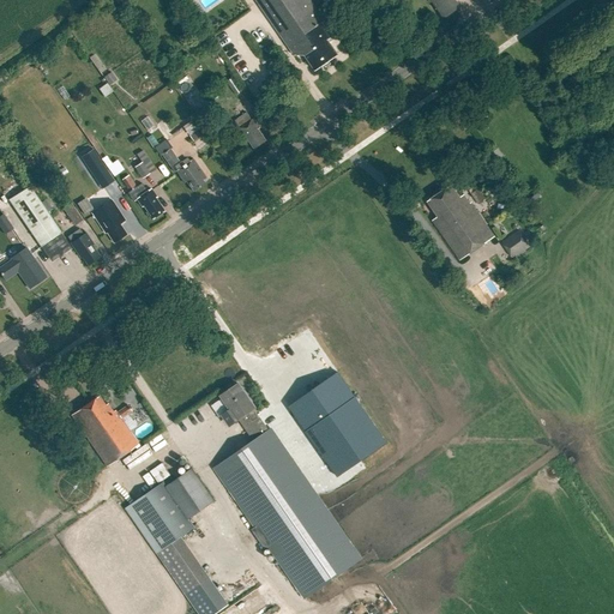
[(256,0),(295,56),(295,55),(305,55),(315,71),(324,66),(330,61),(338,55),(327,41),(331,38),(320,24),(323,23),(318,14),(320,13),(309,0),(256,0)]
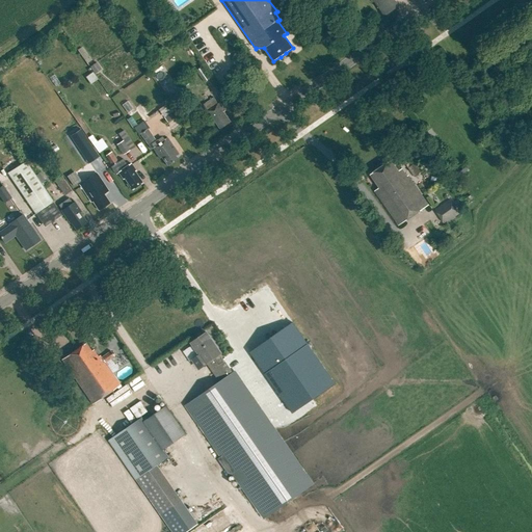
[(394,0),(371,0),(373,2),(375,1),(384,16),(396,8),(394,6),(397,4),(394,0)]
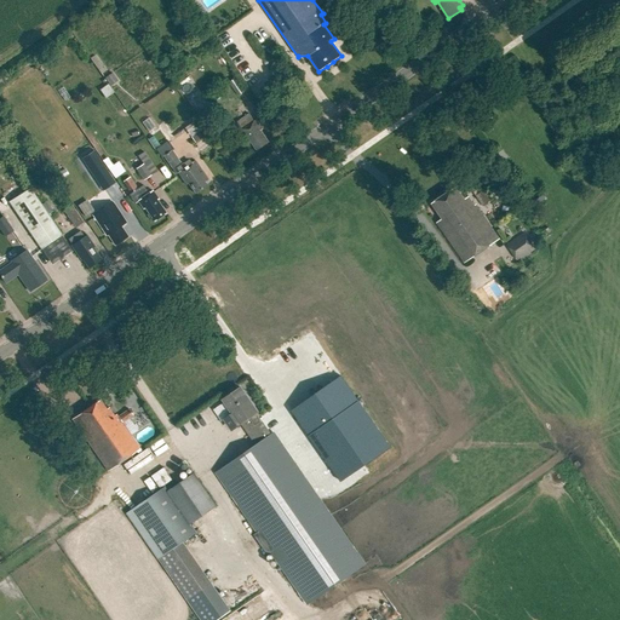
[(104,78),(110,86),(118,81),(112,73),(110,74),(96,55),(92,57),(105,78),(104,78)]
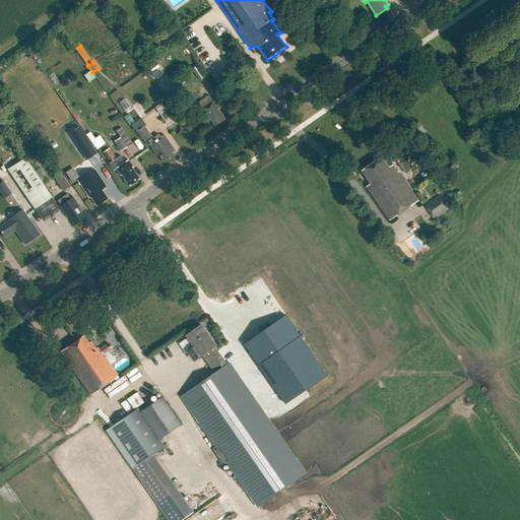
[(185,60),(200,81),(206,77),(194,59),(193,60),(191,56),(185,60)]
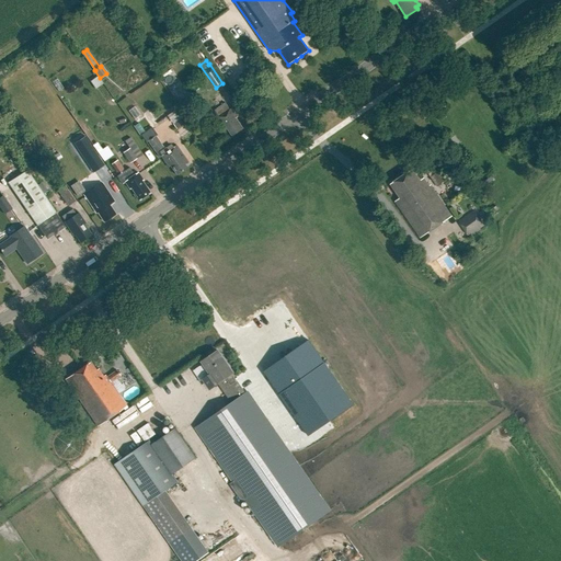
[(89,80),(94,88),(101,83),(96,76),(89,80)]
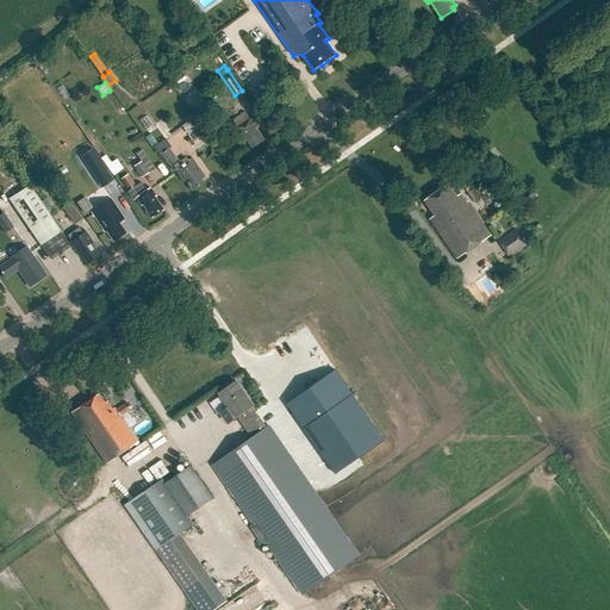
[(237,129),(246,141),(247,139),(253,148),(265,139),(256,129),(259,128),(253,118),(250,119),(246,112),(234,120),(238,128),(237,129)]
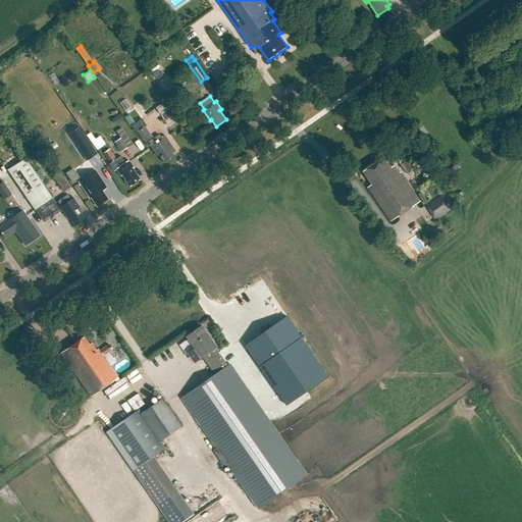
[(155,109),(164,121),(168,118),(173,119),(174,121),(177,119),(165,102),(155,109)]
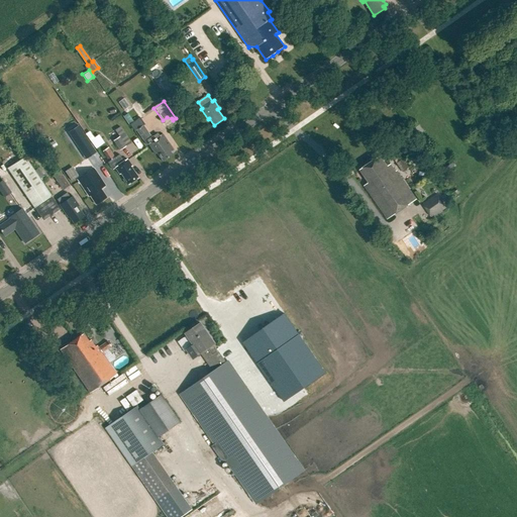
[(71,113),(83,130),(87,127),(75,110),(71,113)]
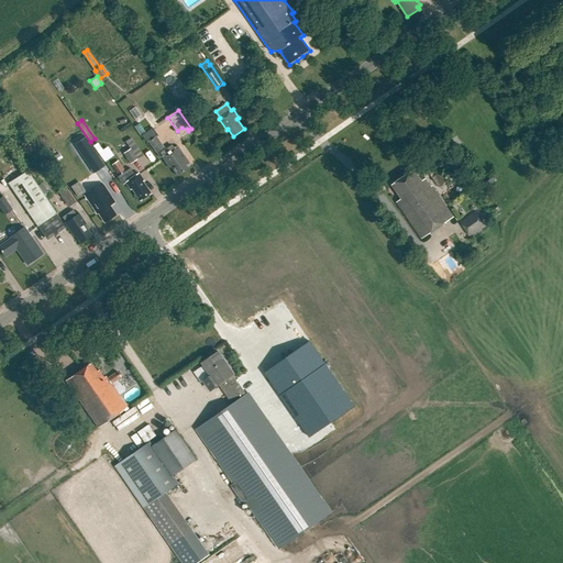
[(163,148),(155,136),(156,136),(152,129),(144,133),(140,127),(139,128),(136,125),(134,127),(136,129),(135,130),(140,136),(141,135),(146,144),(147,143),(155,154),(163,148)]
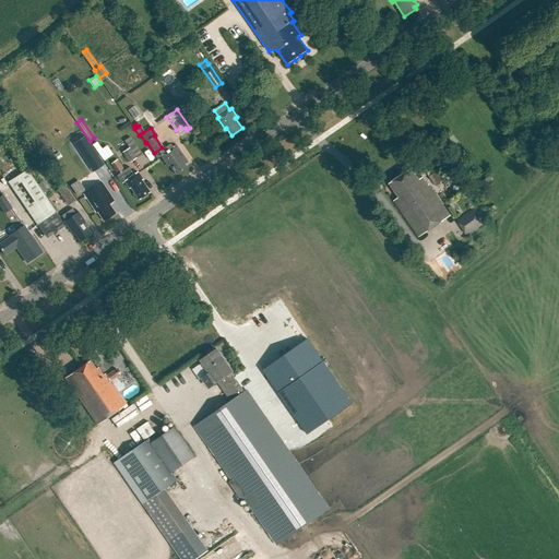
[(104,165),(96,154),(84,135),(73,143),(85,162),(93,173),(104,165)]
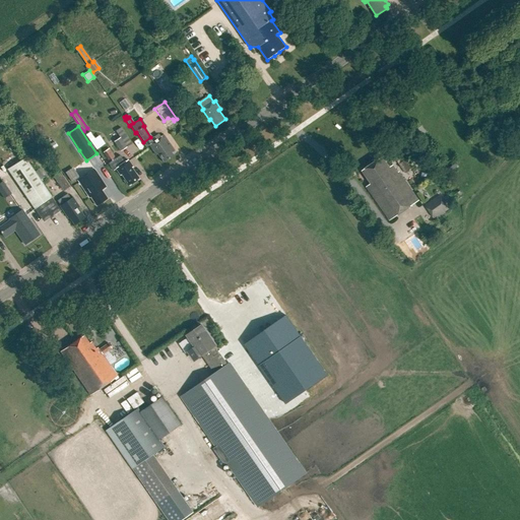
[(156,155),(157,154),(164,163),(174,155),(172,152),(175,151),(164,134),(148,144),(156,155)]
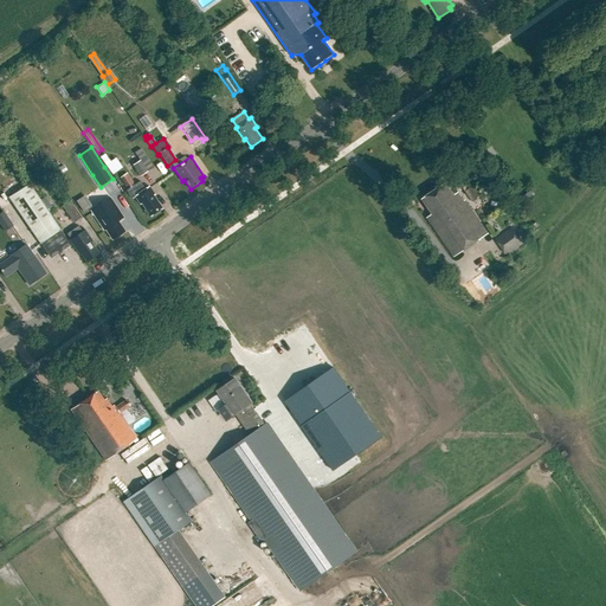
[(141,160),(133,166),(140,176),(148,171),(141,160)]
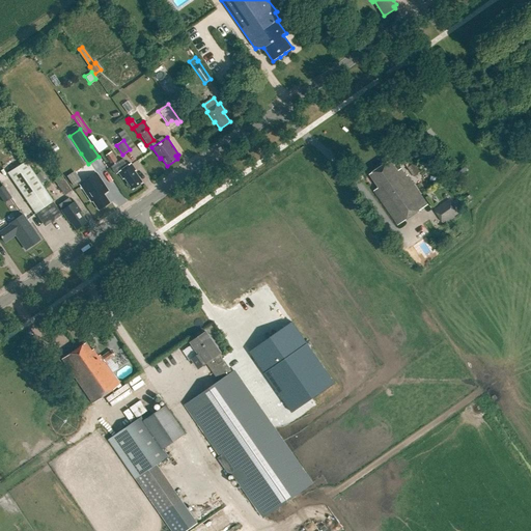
[(55,145),(49,149),(52,154),(58,149),(55,145)]
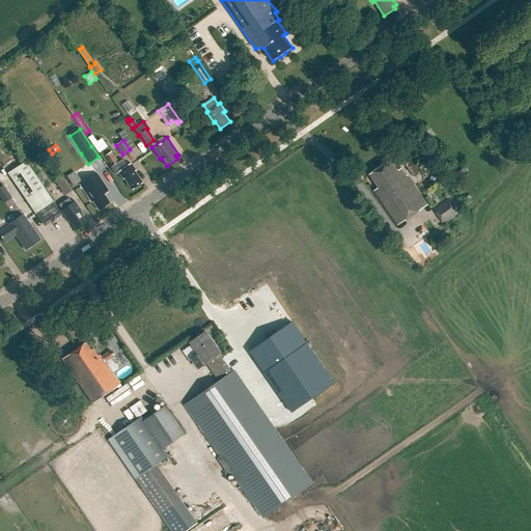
[(124,178),(132,190),(142,183),(134,171),(135,171),(130,164),(127,166),(122,159),(110,167),(115,174),(118,172),(122,179),(124,178)]
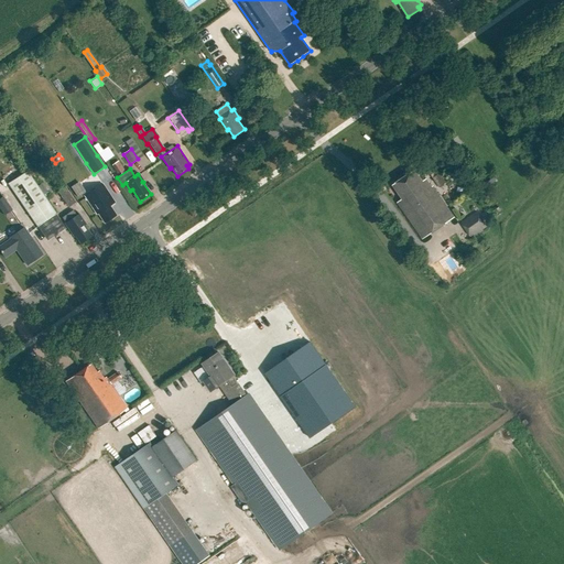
[(398,203),(429,247),(459,226),(433,186),(431,187),(425,179),(422,181),(414,170),(392,185),(402,199),(398,203)]
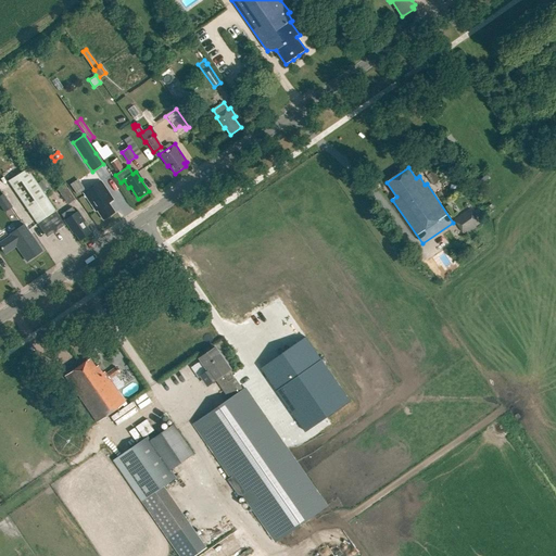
[(8,181),(45,235),(63,222),(27,169),(26,169),(9,180),(8,181)]
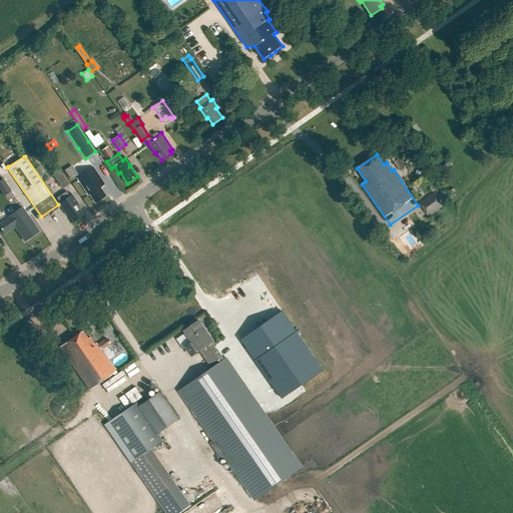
[(393,162),(399,171),(406,166),(400,157),(393,162)]
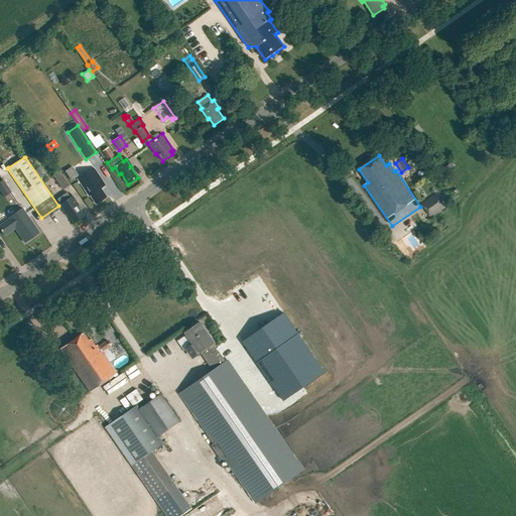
[(94,168),(77,179),(89,196),(90,195),(96,204),(106,197),(100,188),(105,185),(94,168)]
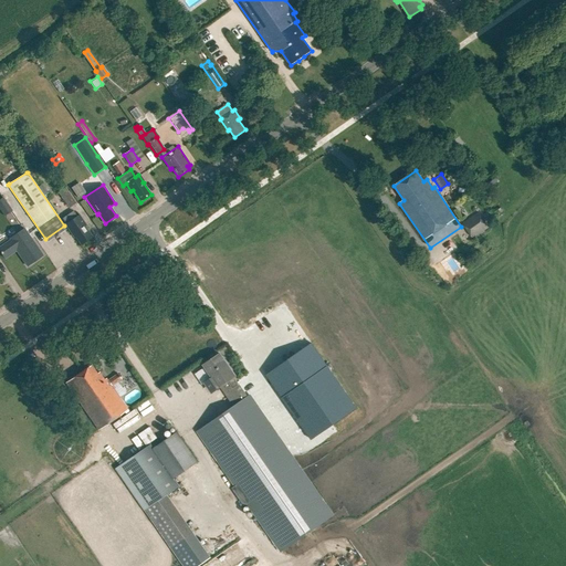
[(59,192),(70,208),(76,203),(65,188),(59,192)]
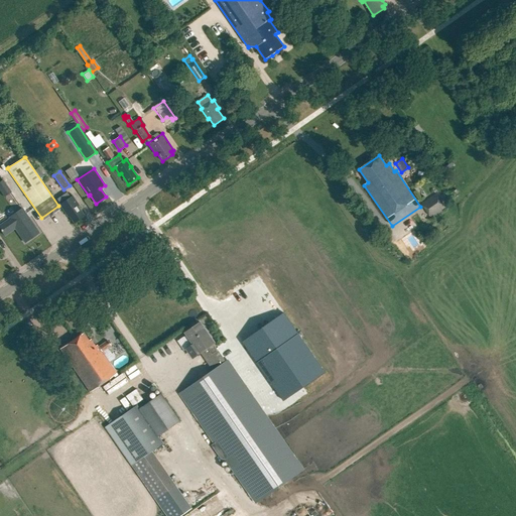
[(3,180),(0,182),(0,191),(4,198),(11,191),(3,180)]
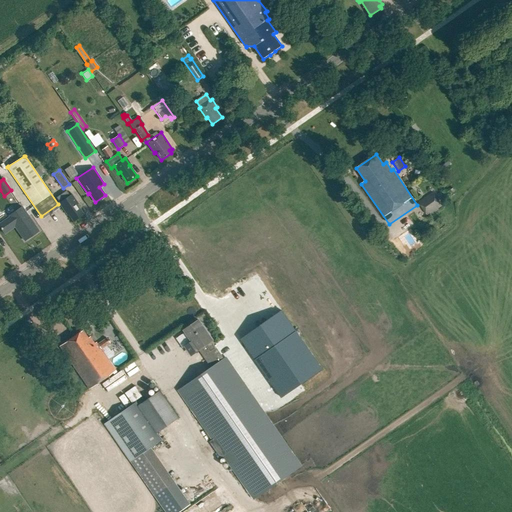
[(426,215),(428,217),(442,207),(441,206),(442,205),(435,196),(432,193),(418,203),(420,206),(419,206),(425,215),(426,215)]
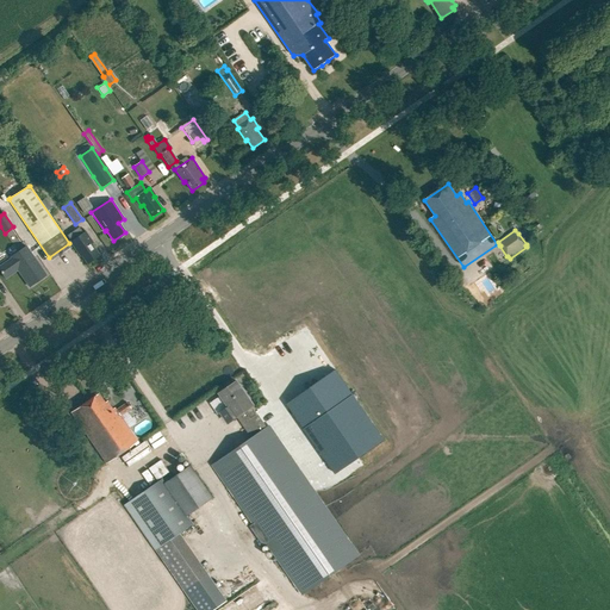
[(85,232),(70,242),(78,253),(79,251),(87,263),(99,255),(91,243),(92,243),(85,232)]
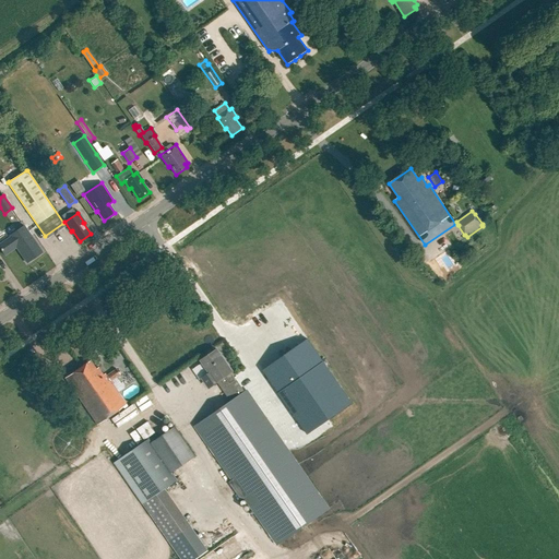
[(0,242),(0,248),(3,254),(16,246),(27,262),(42,252),(31,236),(30,237),(27,234),(28,233),(24,226),(10,237),(10,236),(0,242)]
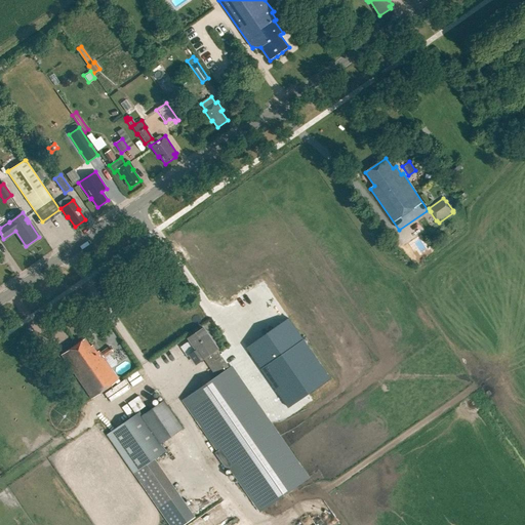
[(116,291),(111,295),(115,300),(120,296),(116,291)]
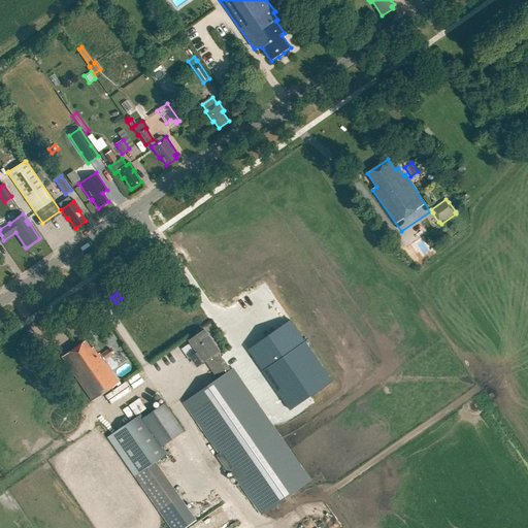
[(284,407),(326,378),(285,319),(242,348),(284,407)]
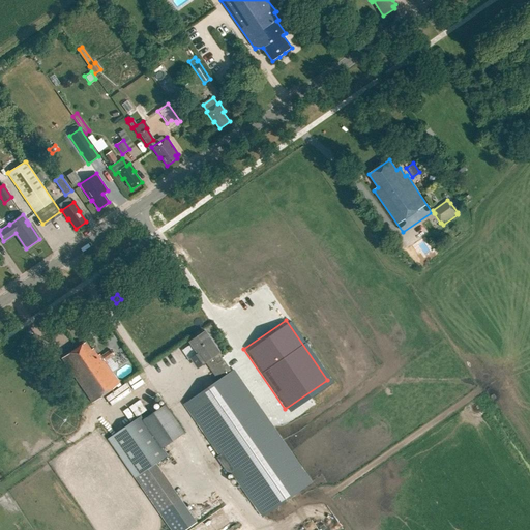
[(255,402),(233,371),(232,372),(222,357),(218,353),(221,352),(206,331),(202,334),(200,333),(196,336),(196,339),(192,342),(200,353),(193,358),(199,366),(207,361),(219,380),(185,403),(221,454),(217,457),(229,473),(233,471),(264,516),(311,483),(255,402)]
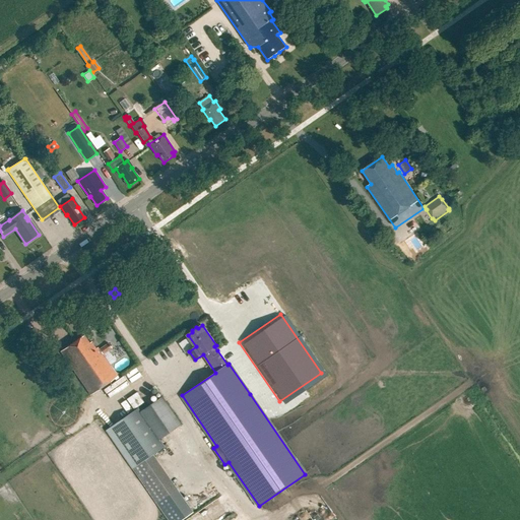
[(98,347),(95,349),(90,342),(88,343),(83,335),(60,351),(90,395),(117,377),(102,354),(112,348),(108,343),(99,349),(98,347)]
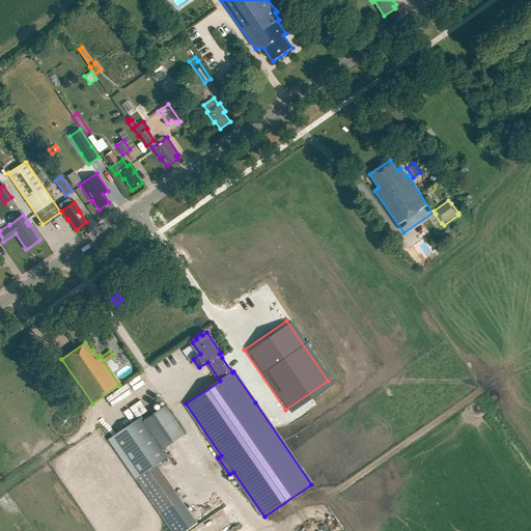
[(144,420),(143,421),(163,449),(164,448),(186,434),(166,404),(144,420)]
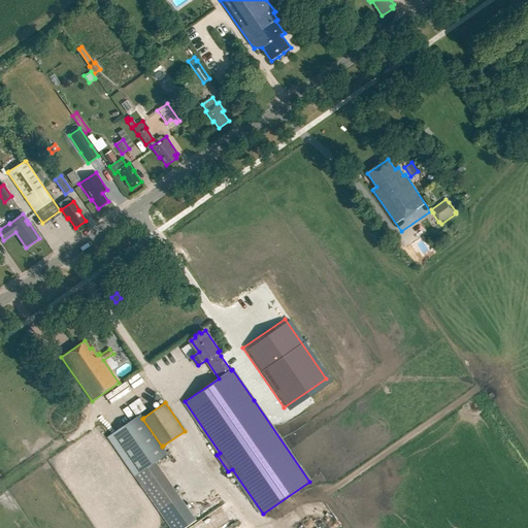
[(141,415),(108,437),(135,475),(168,453),(163,446),(162,447),(142,419),(143,418),(141,415)]
